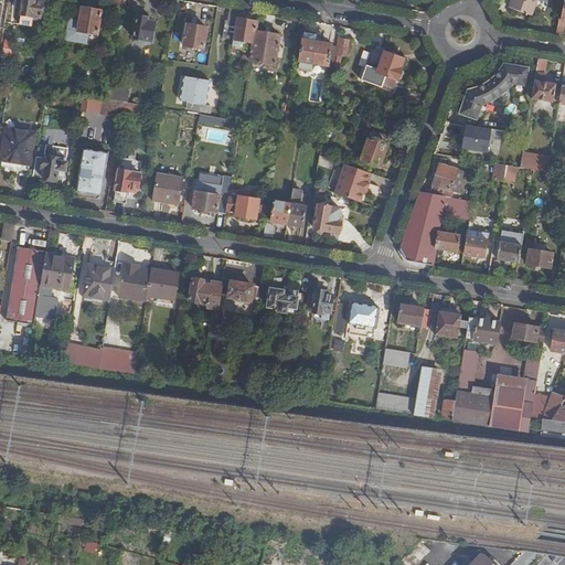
[(23,0),(22,16),(34,18),(41,19),(43,1),(36,0),(23,0)]
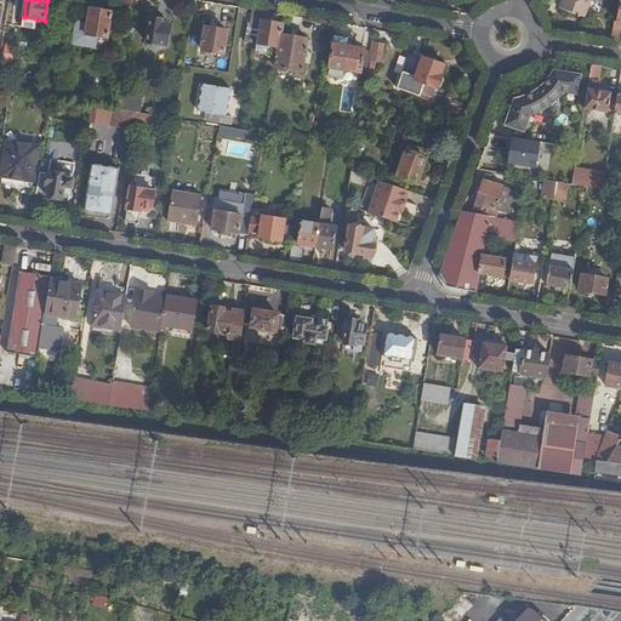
[(73,0),(61,0),(60,12),(70,13),(73,0)]
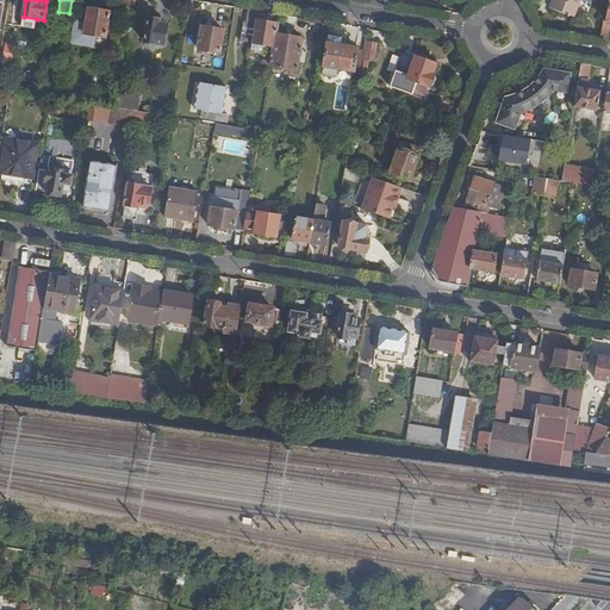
[(570,0),(553,0),(551,7),(566,13),(570,0)]
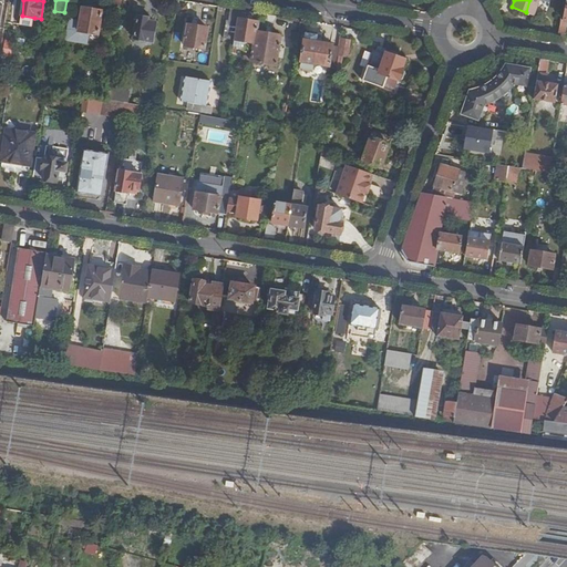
[(559,20),(557,33),(564,35),(566,21),(566,20),(566,0),(564,20),(559,20)]
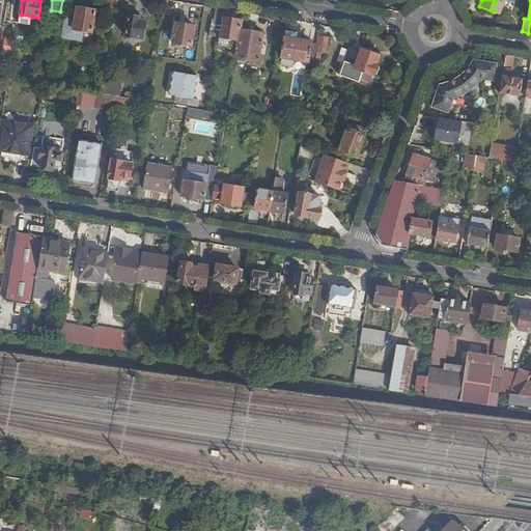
[(95,10),(77,7),(75,20),(65,19),(62,37),(81,40),(83,31),(92,33),(95,10)]
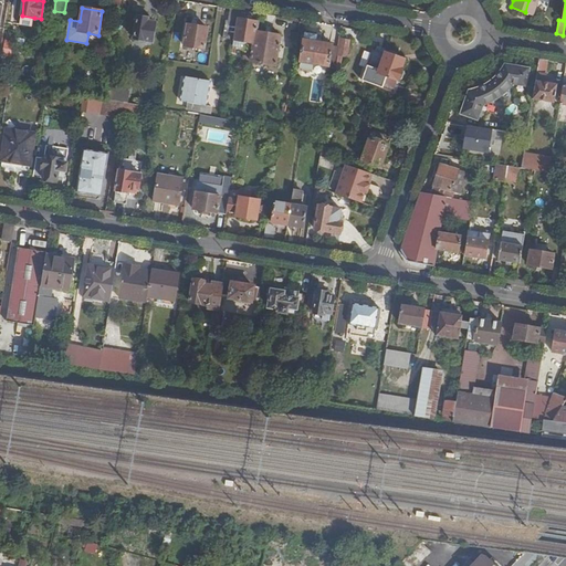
[(240,10),(230,9),(228,22),(227,21),(223,39),(234,41),(238,19),(240,10)]
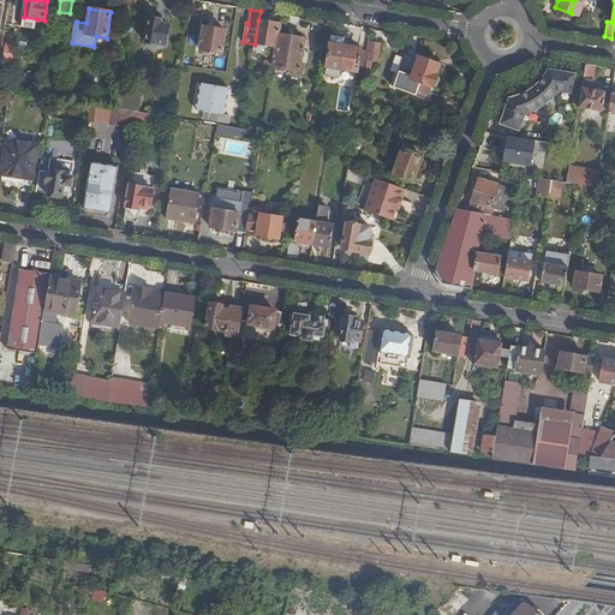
[(37,19),(24,17),(22,27),(36,29),(37,19)]
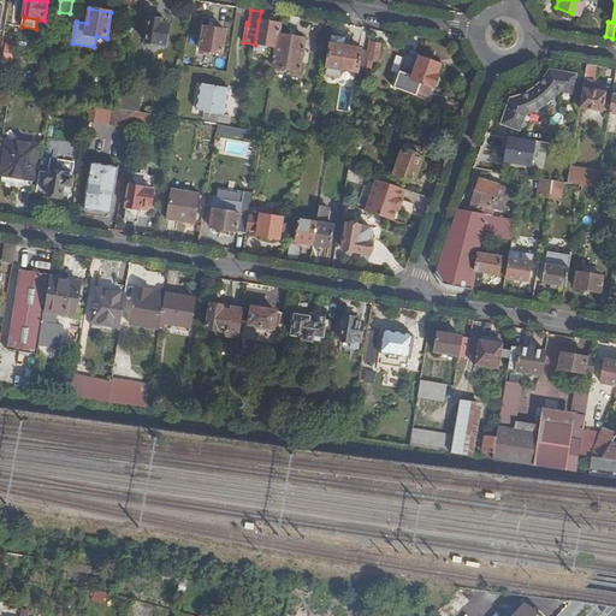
[(163,21),(150,18),(146,41),(167,46),(171,25),(163,23),(163,21)]
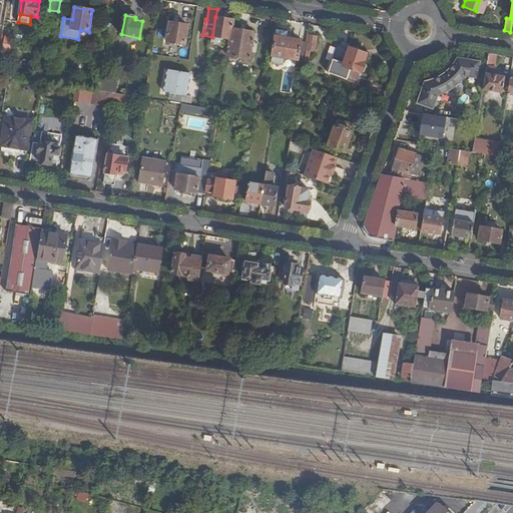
[(215,17),(212,37),(211,42),(223,43),(223,38),(231,40),(233,30),(234,20),(215,17)]
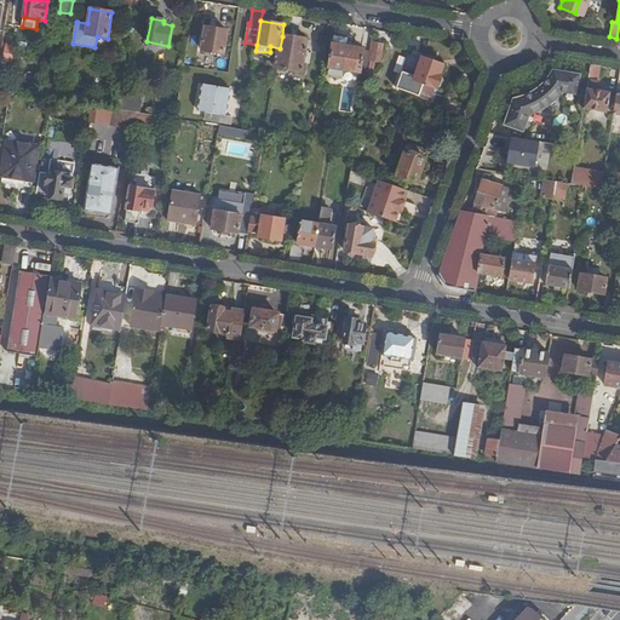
[(229,30),(207,26),(202,50),(224,53),(229,30)]
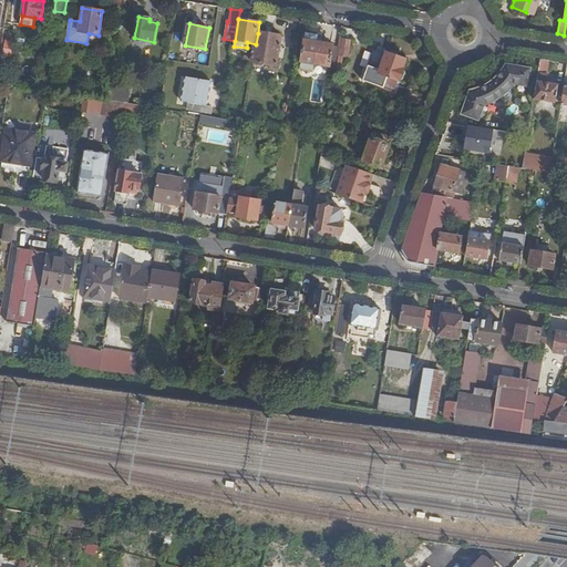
[(258,33),(256,44),(253,62),(276,65),(281,37),(258,33)]
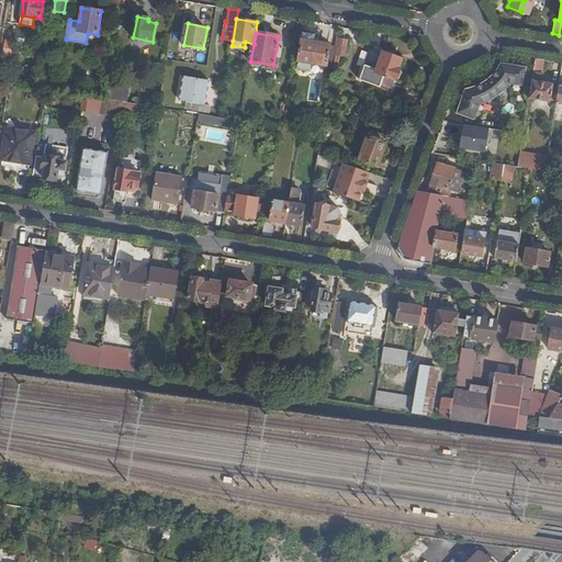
[(316,35),(303,33),(299,62),(328,67),(332,46),(315,43),(316,35)]
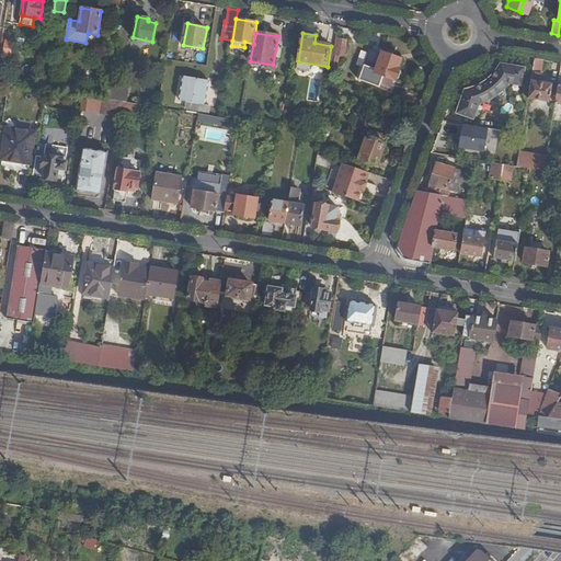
[(348,42),(340,39),(334,69),(339,69),(341,57),(345,57),(348,42)]
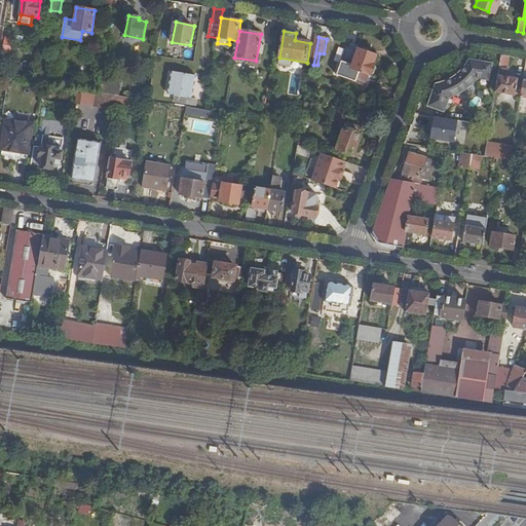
[(340,61),(347,64),(354,48),(347,45),(340,61)]
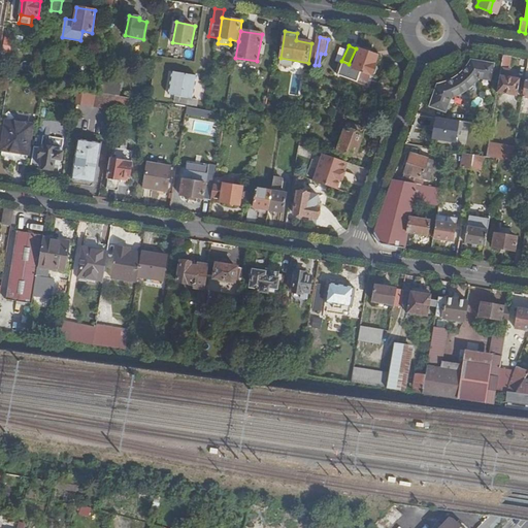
[(378,57),(360,51),(356,63),(352,62),(349,68),(372,76),(376,75),(378,70),(376,65),(378,57)]
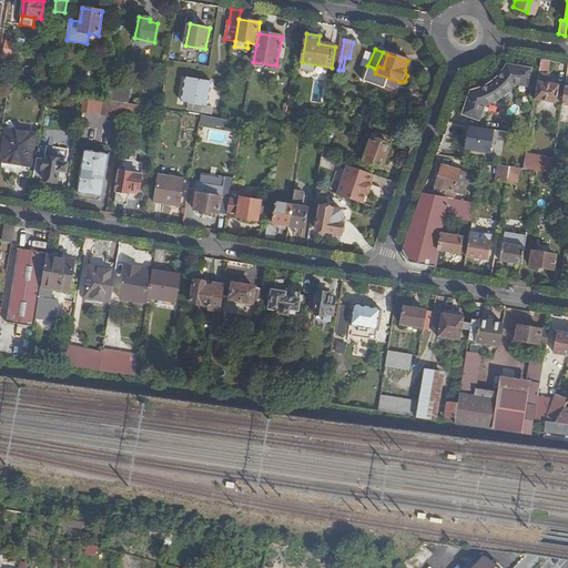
[(550,60),(541,58),(535,100),(556,103),(558,84),(547,82),(550,60)]
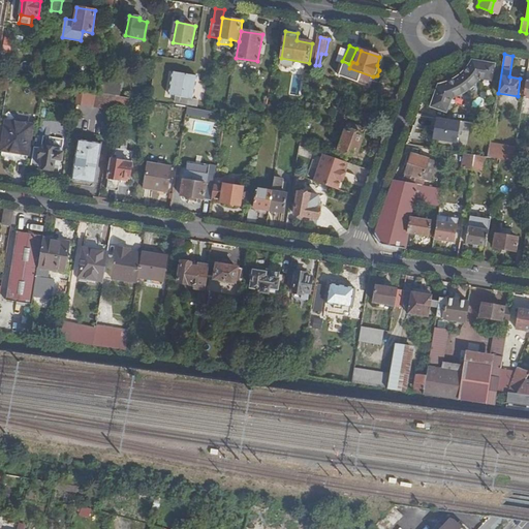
[(492,79),(495,63),(472,60),(465,68),(454,76),(441,83),(433,104),(448,111),(454,97),(463,93),(473,84),(479,76),(492,79)]
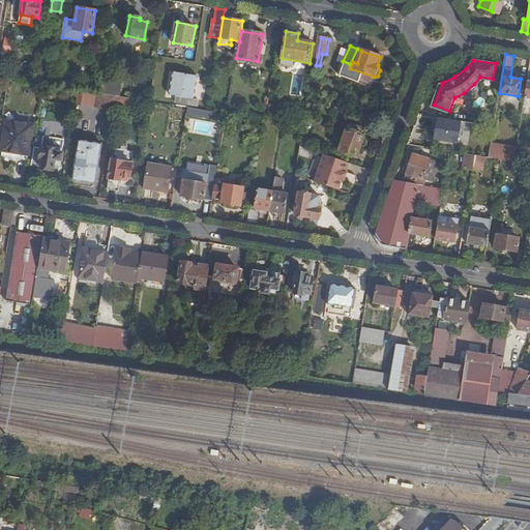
[(197,77),(174,74),(171,96),(194,99),(197,77)]
